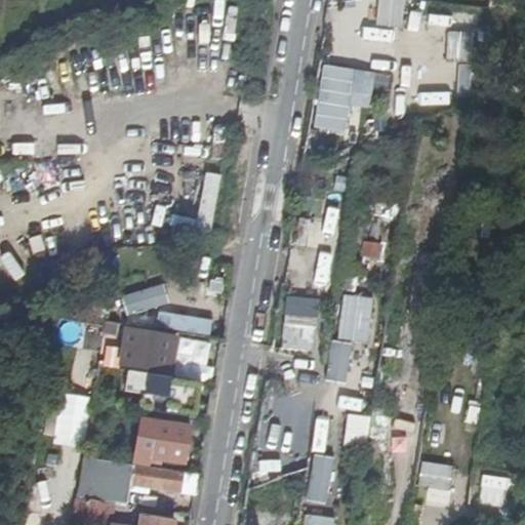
[(449,63),(474,62),(474,32),(448,32),(449,63)]
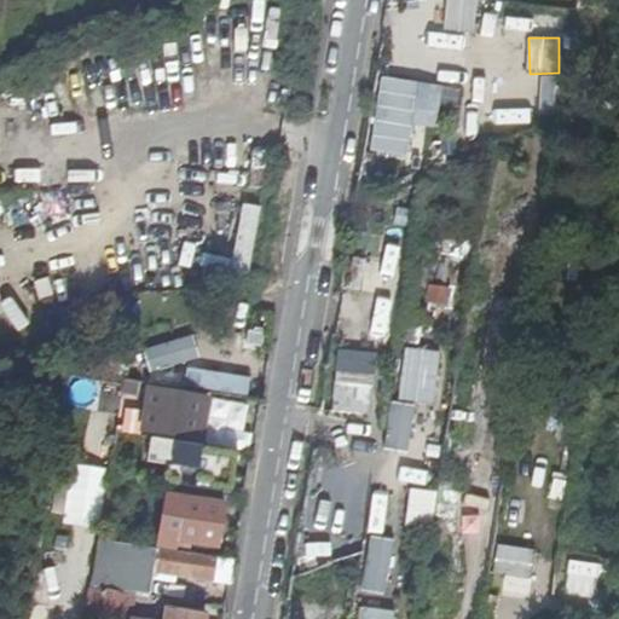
[(114,53),(86,70),(115,119),(144,102),(114,53)]
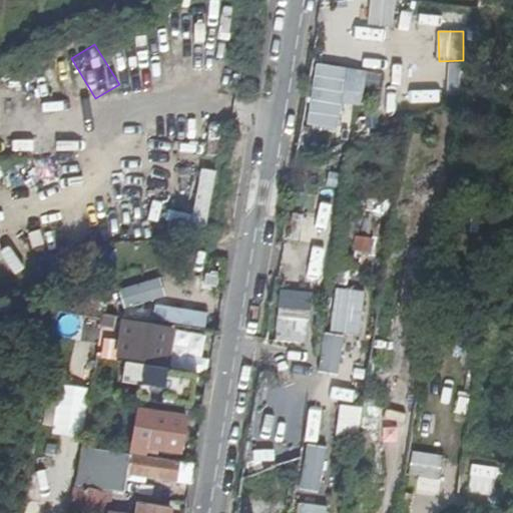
[(339,131),(345,68),(314,65),(307,128),(339,131)]
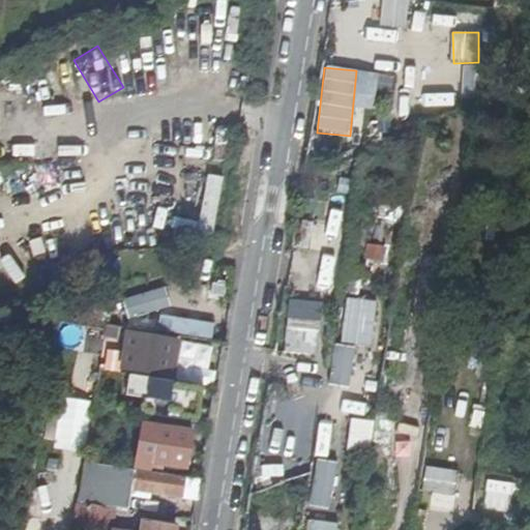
[(448,108),(447,76),(415,77),(416,109),(448,108)]
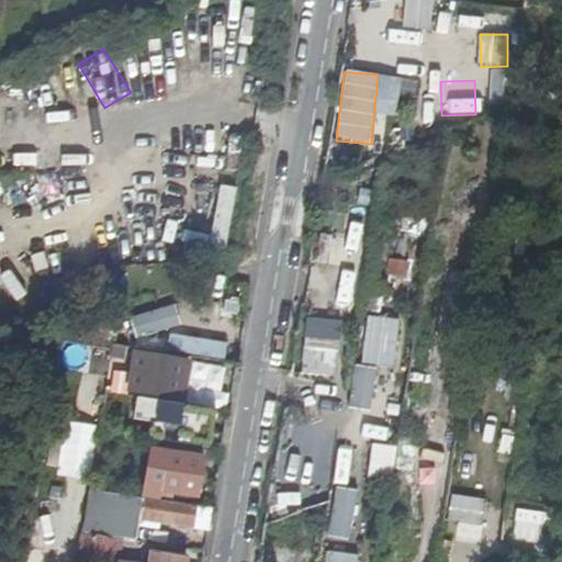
[(215,187),(215,171),(182,170),(179,245),(228,246),(231,188),(215,187)]
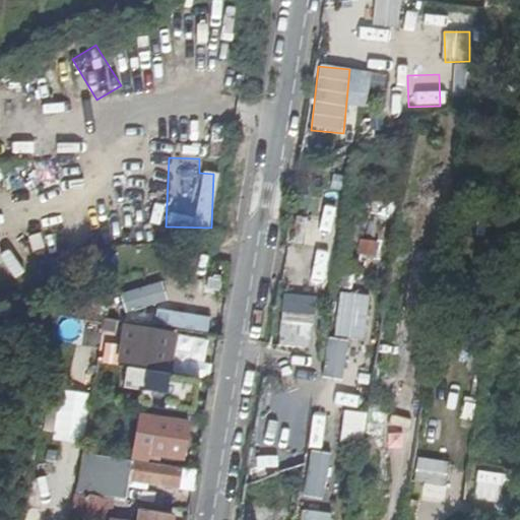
[(359,255),(376,257),(378,243),(360,241),(359,255)]
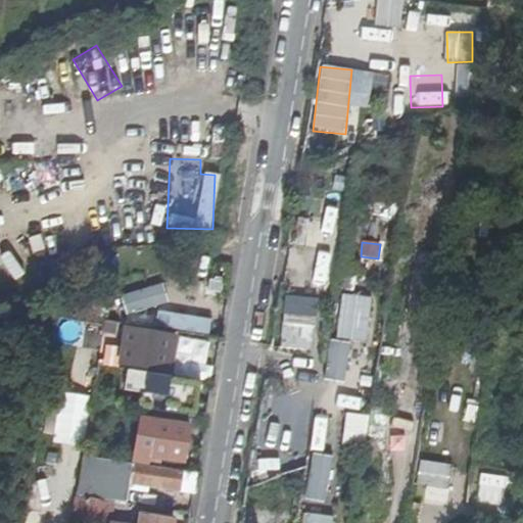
[(315,251),(312,298),(284,297),(281,348),(314,350),(317,298),(331,299),(334,252),(315,251)]
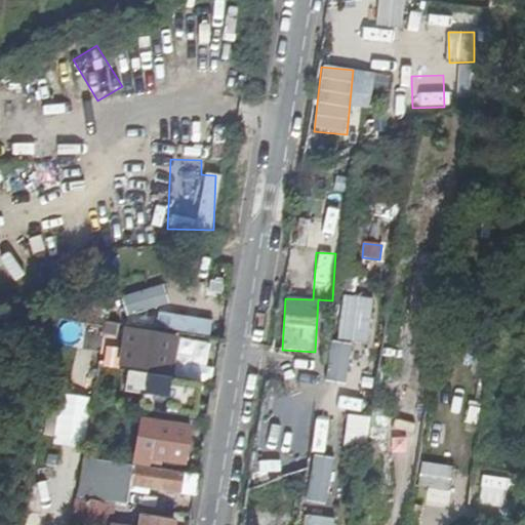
[(127,316),(169,306),(164,285),(122,296),(127,316)]
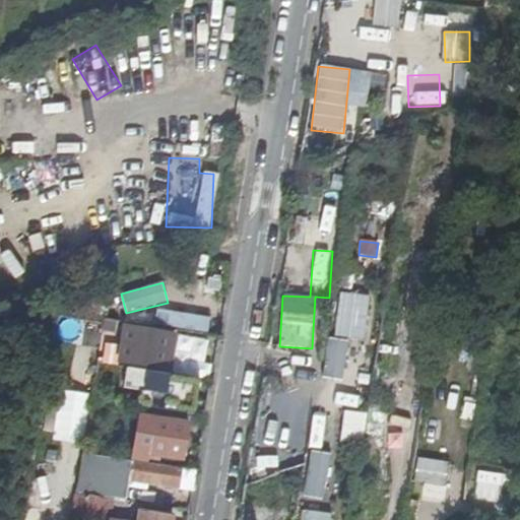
[(335,338),(367,340),(370,297),(338,295),(335,338)]
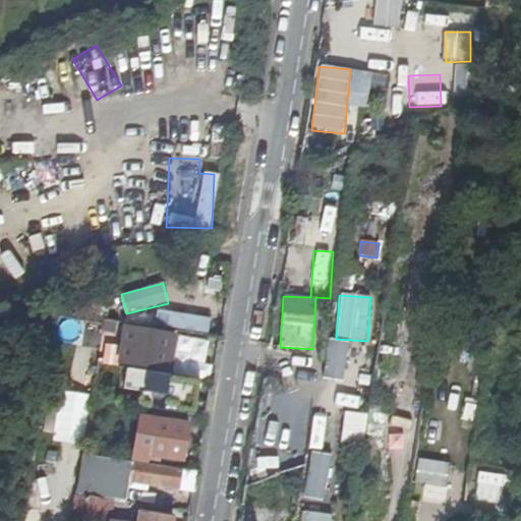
[(169,370),(174,334),(125,326),(119,362),(169,370)]
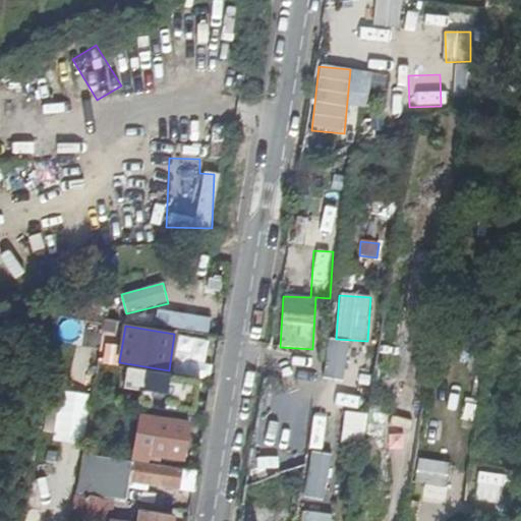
[(325,382),(356,385),(359,351),(329,348),(325,382)]
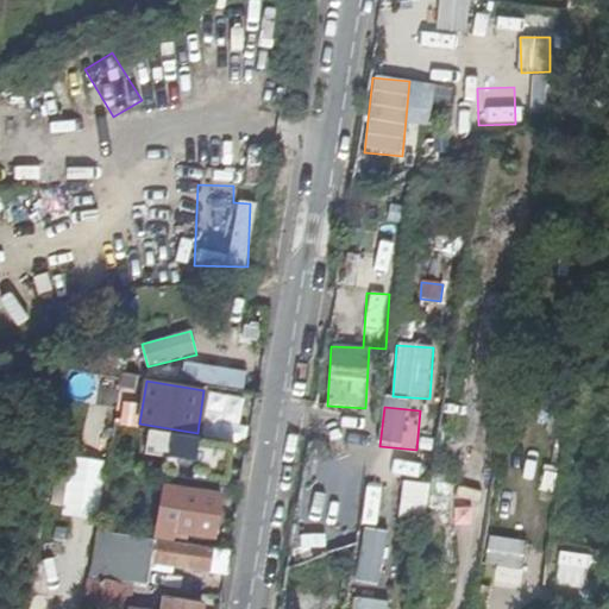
[(189,475),(188,479),(221,485),(223,468),(194,463),(198,439),(131,427),(115,425),(108,466),(125,469),(130,439),(144,441),(142,453),(162,456),(161,460),(165,460),(164,471),(189,475)]
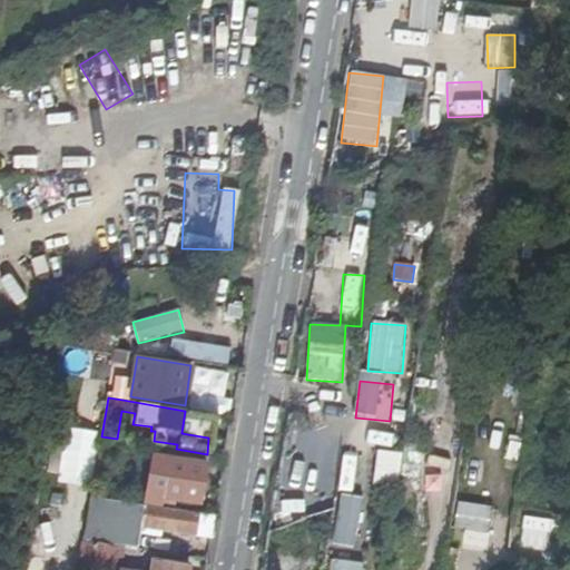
[(376,451),(373,485),(399,488),(402,453),(376,451)]
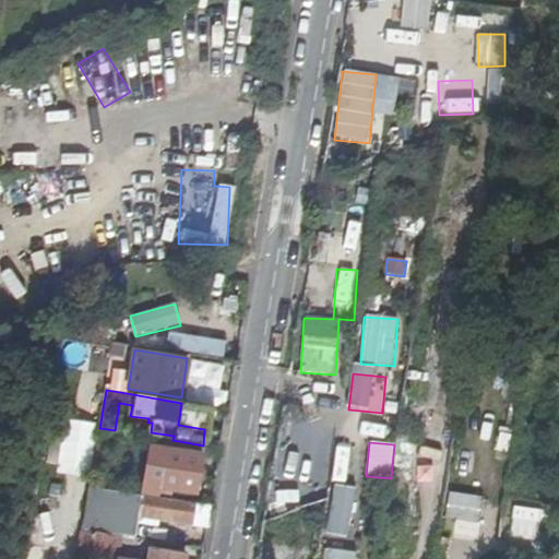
[(145,482),(143,495),(167,499),(168,490),(198,496),(203,456),(168,450),(163,484),(145,482)]
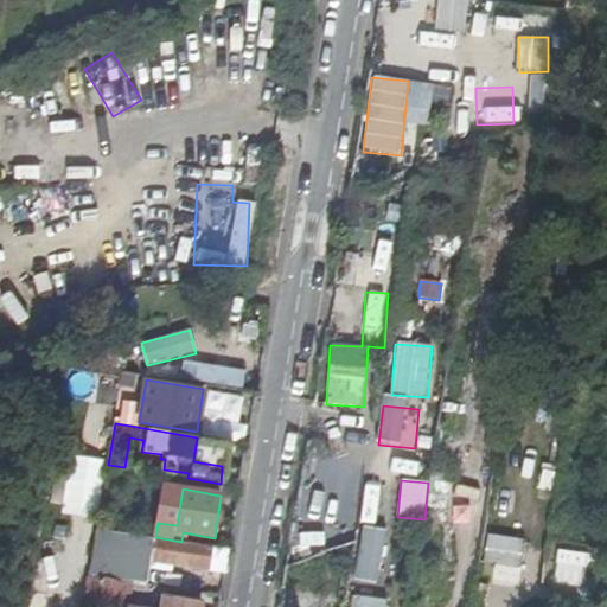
[(120,516),(100,513),(97,528),(117,531),(120,516)]
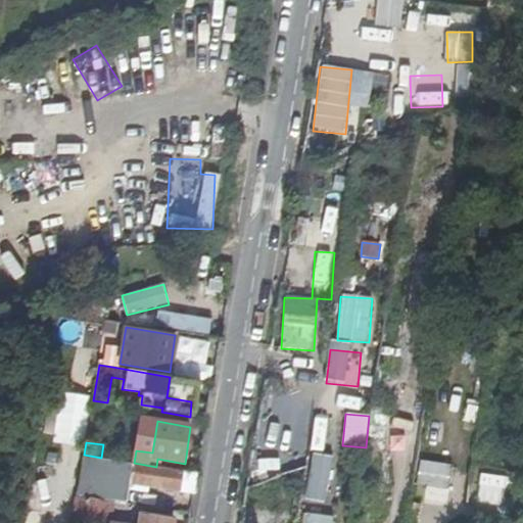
[(131,484),(148,486),(194,493),(197,474),(182,472),(182,474),(128,465),(128,462),(101,458),(84,455),(77,496),(115,503),(128,505),(130,490),(131,484)]
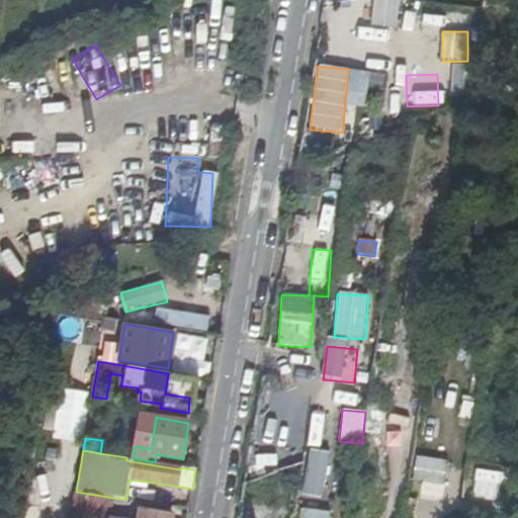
[(282,459),(285,468),(304,461),(305,451),(282,459)]
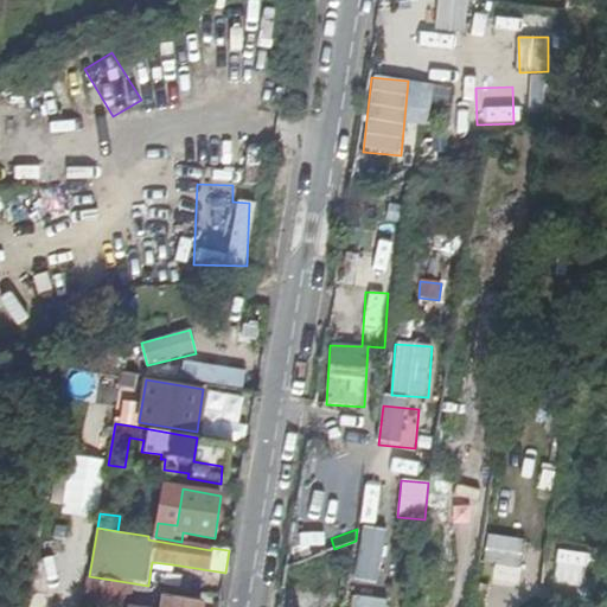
[(483,572),(519,577),(525,540),(487,534),(483,572)]
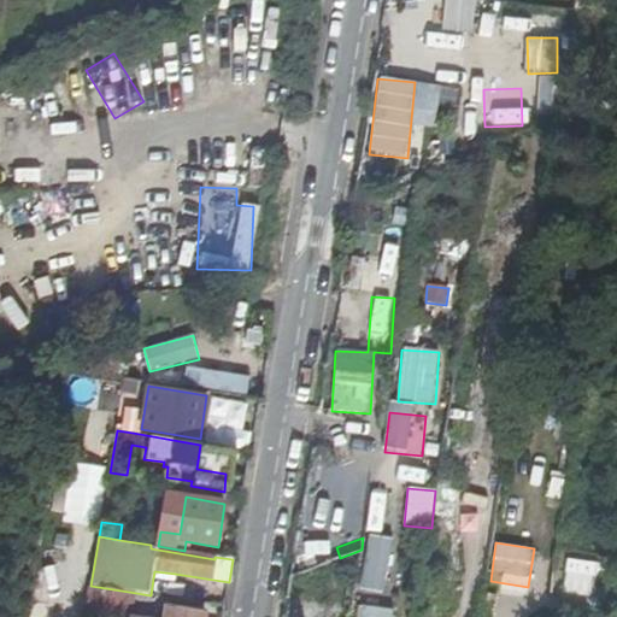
[(174,581),(175,574),(154,571),(153,579),(174,581)]
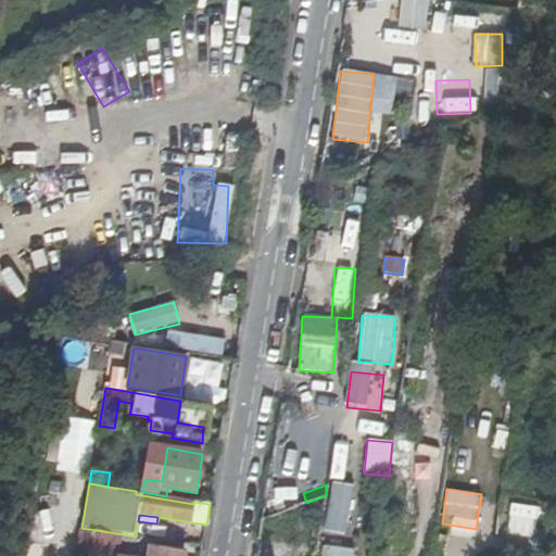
[(119,555),(123,534),(81,528),(76,555),(185,555),(186,552),(151,546),(149,555),(119,555)]
